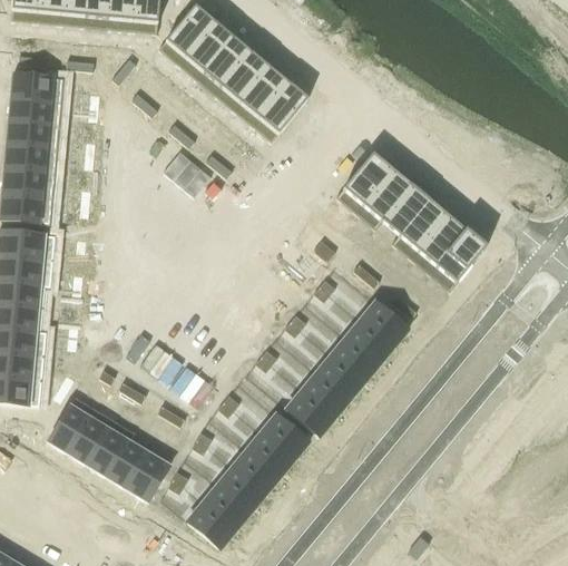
[(12,0),(10,20),(36,22),(38,0),(12,0)]
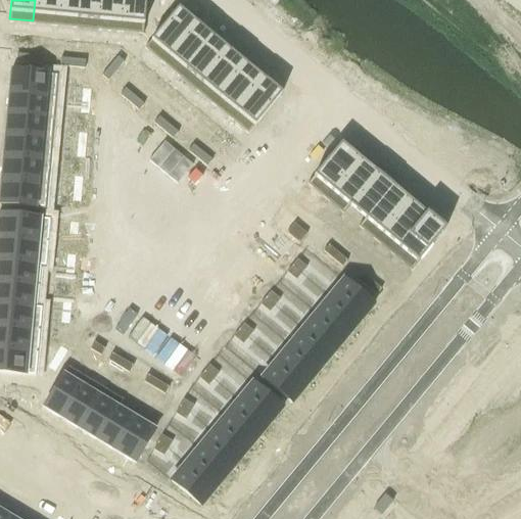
[(35,0),(33,20),(55,22),(56,0),(35,0)]
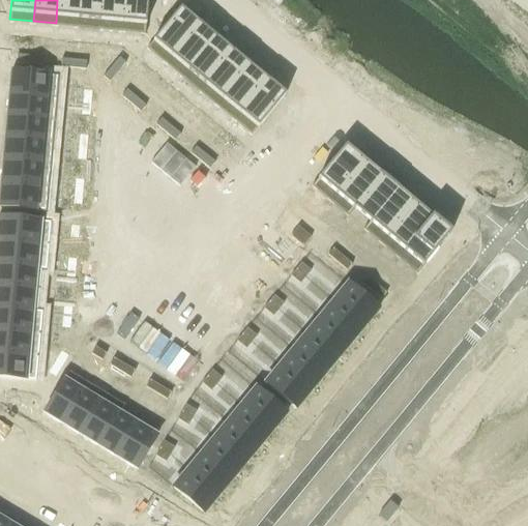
[(57,0),(56,23),(78,25),(80,0),(57,0)]
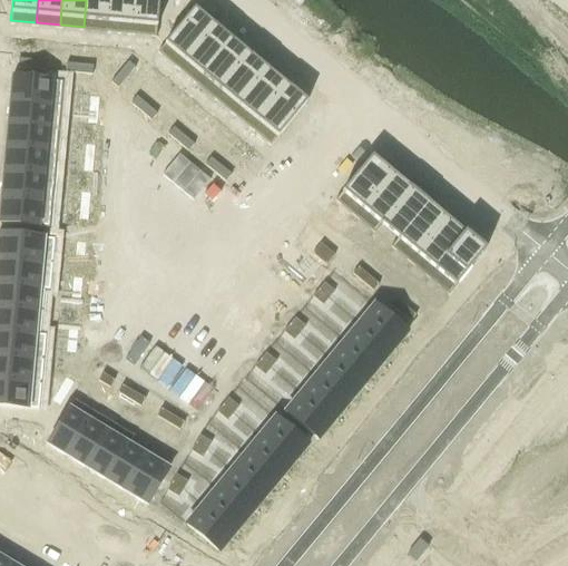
[(86,0),(84,27),(108,29),(110,0),(86,0)]
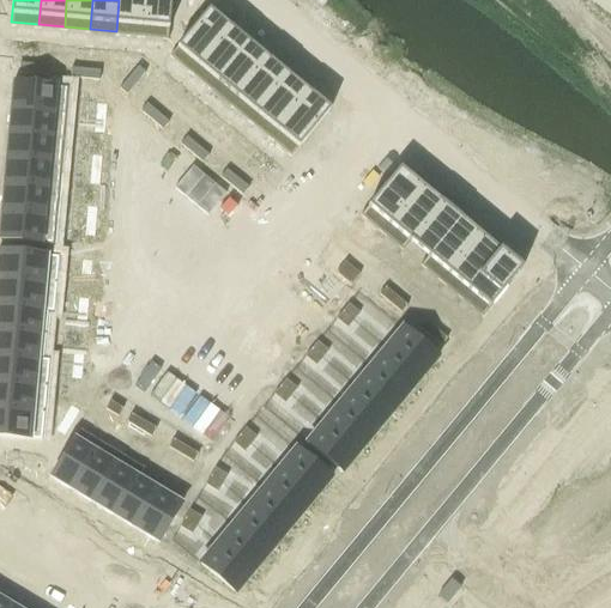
[(119,0),(116,31),(141,34),(145,0),(119,0)]
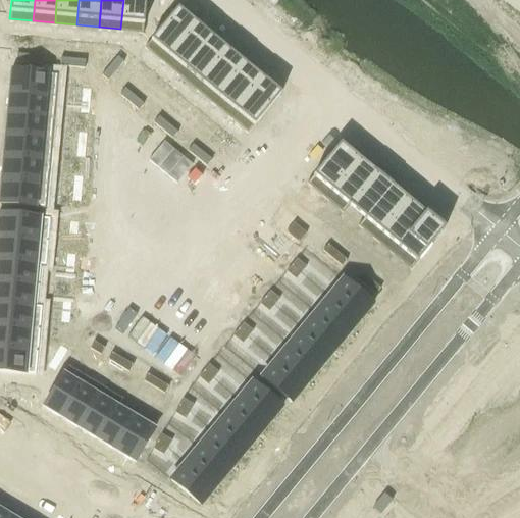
[(123,0),(120,29),(144,31),(146,0),(123,0)]
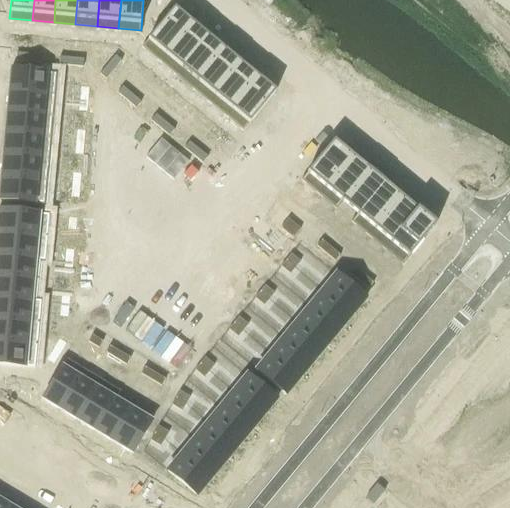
[(175,5),(142,44),(160,59),(192,19),(175,5)]
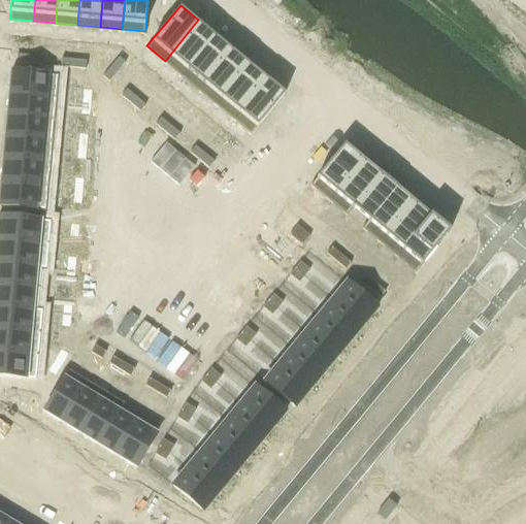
[(198,20),(165,61),(182,74),(216,34),(198,20)]
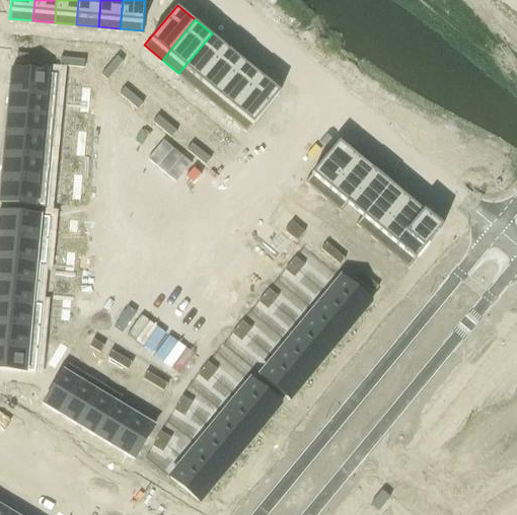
[(212,33),(178,73),(196,87),(229,48),(212,33)]
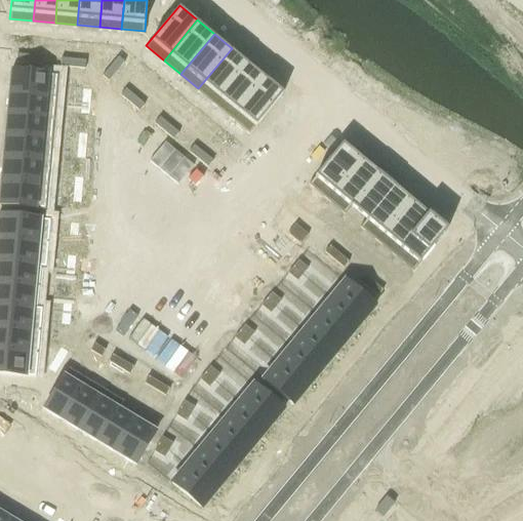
[(232,48),(198,88),(214,103),(248,63),(232,48)]
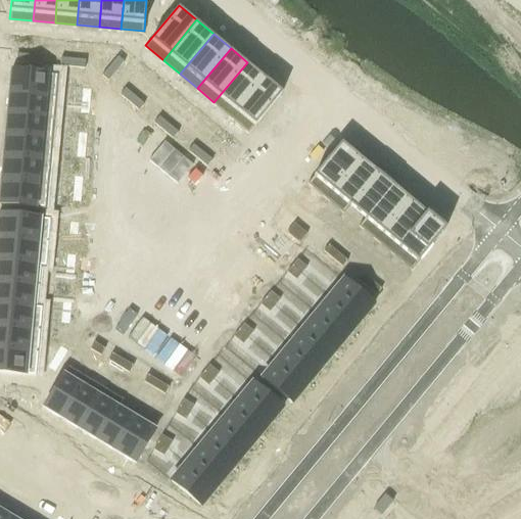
[(17,50),(16,59),(29,60),(30,52),(17,50)]
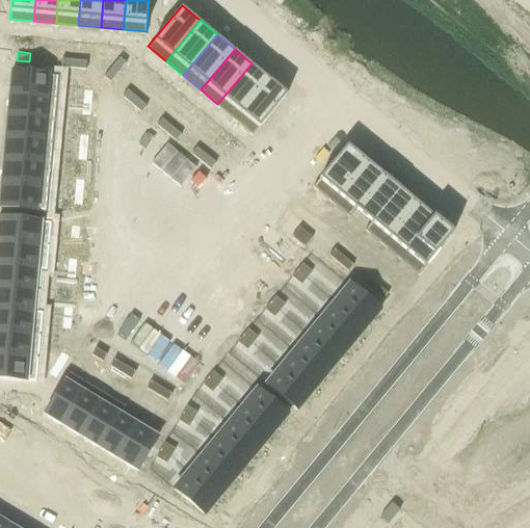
[(30,53),(29,61),(42,62),(43,54),(30,53)]
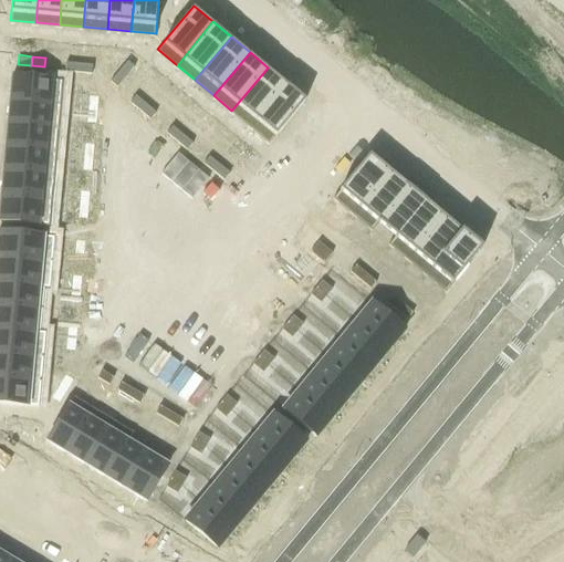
[(128,58),(119,69),(126,74),(135,63),(128,58)]
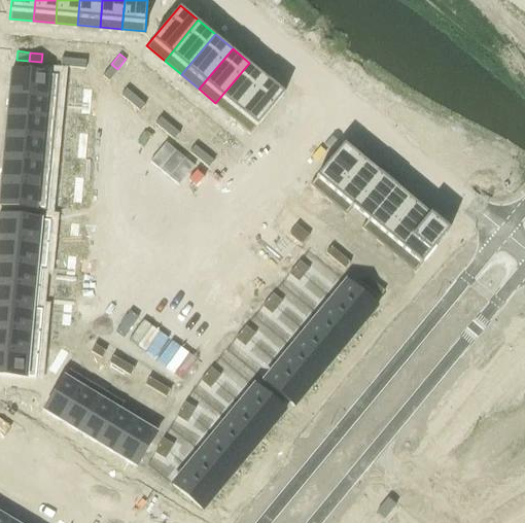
[(62,55),(61,64),(73,65),(74,57),(62,55)]
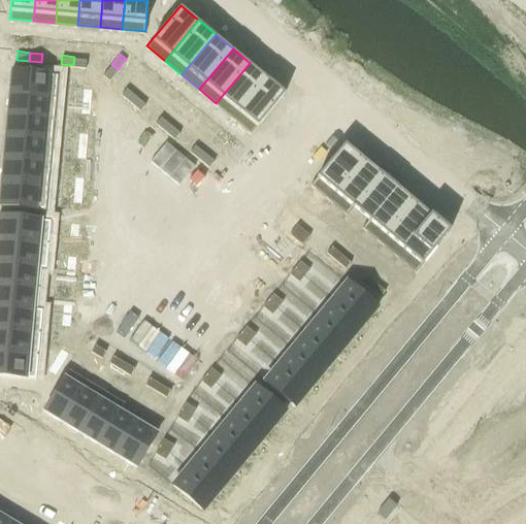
[(74,57),(73,65),(87,66),(87,58),(74,57)]
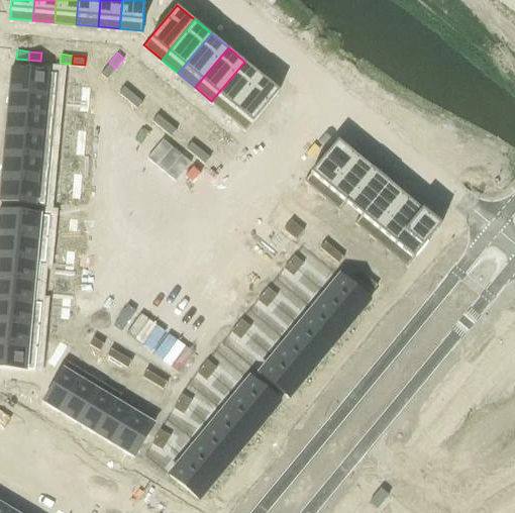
[(244,62),(211,101),(228,115),(262,75),(244,62)]
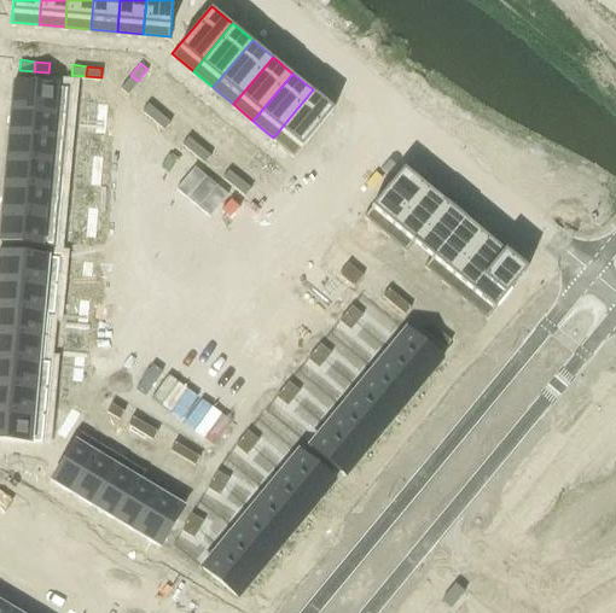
[(131,75),(121,86),(129,92),(138,81),(131,75)]
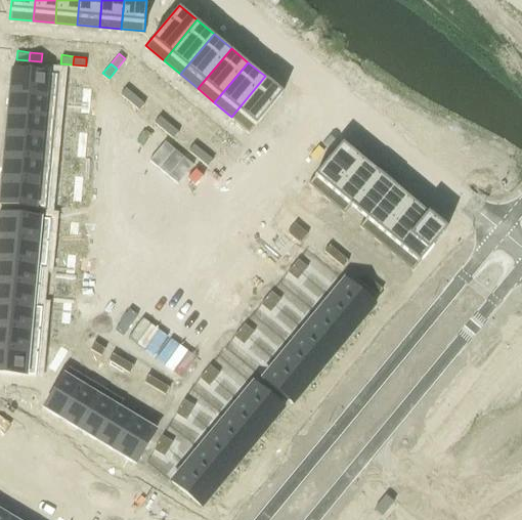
[(11,68),(9,91),(56,95),(58,72),(11,68)]
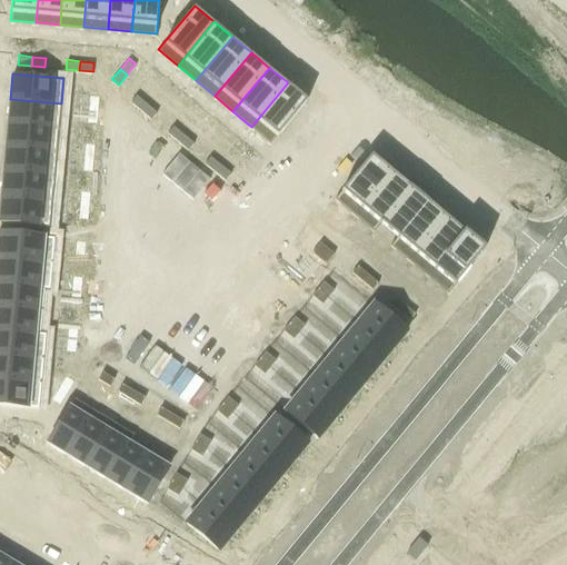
[(288,82),(251,127),(270,142),(307,99),(288,82)]
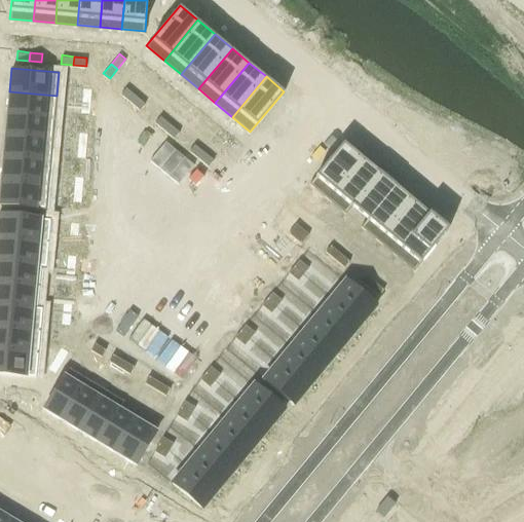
[(84,85),(83,98),(91,99),(92,86),(84,85)]
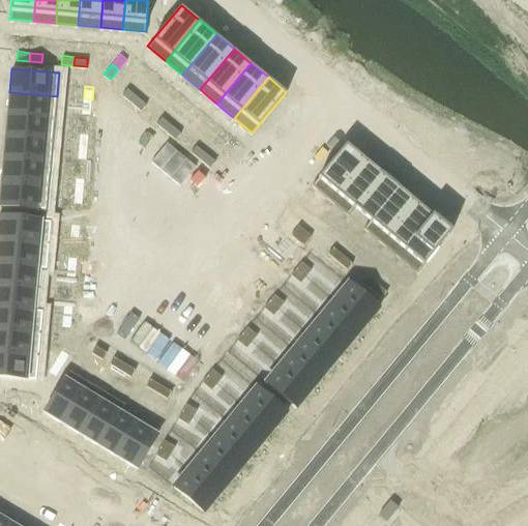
[(127,86),(122,93),(133,101),(139,95),(127,86)]
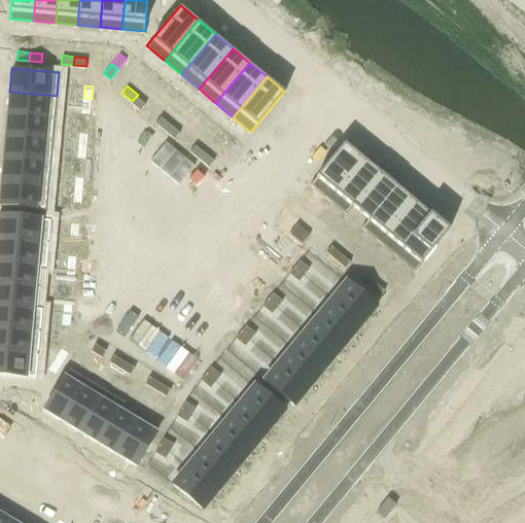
[(9,92),(7,113),(55,117),(57,96),(9,92)]
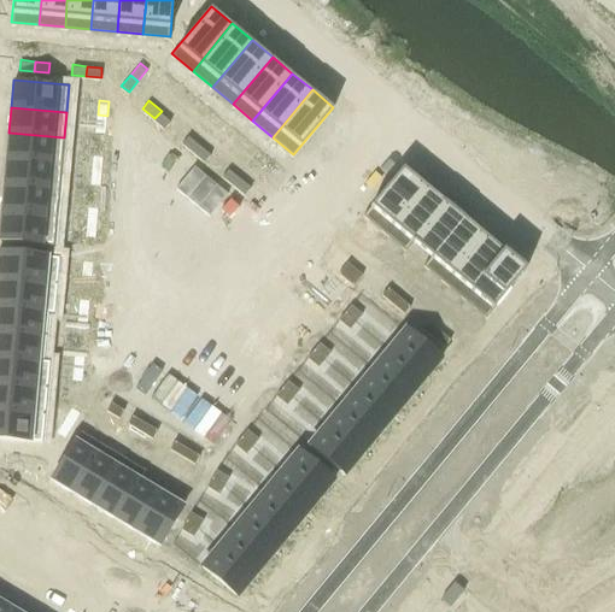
[(162,111),(154,118),(165,127),(171,119),(162,111)]
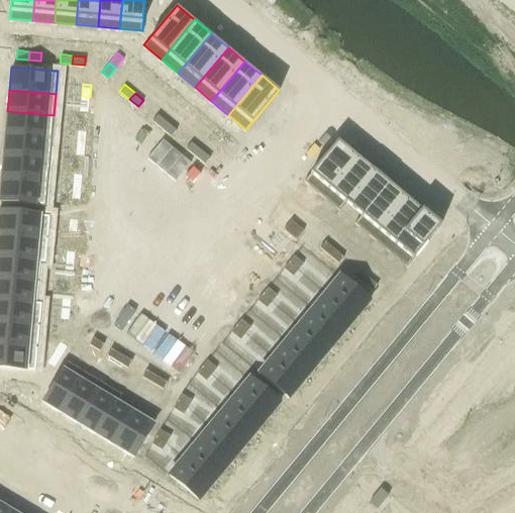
[(82,96),(80,108),(88,109),(90,97),(82,96)]
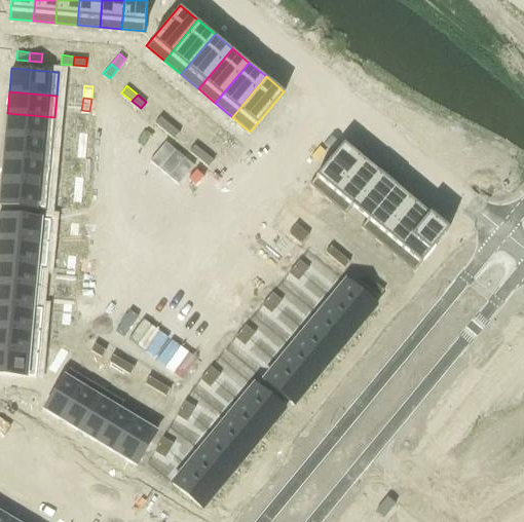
[(7,113),(5,136),(52,140),(54,117),(7,113)]
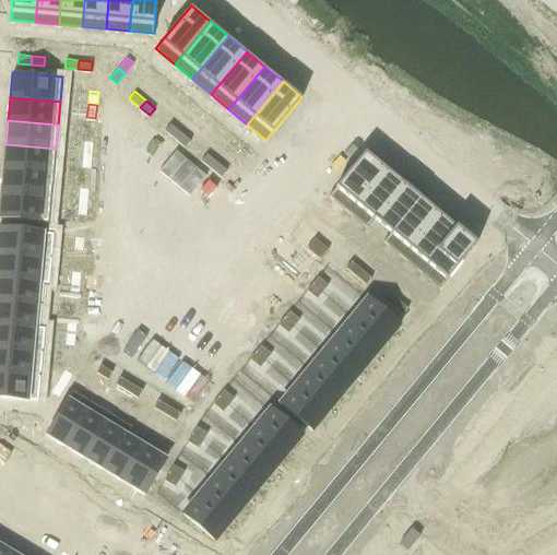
[(172,121),(165,128),(176,137),(182,130),(172,121)]
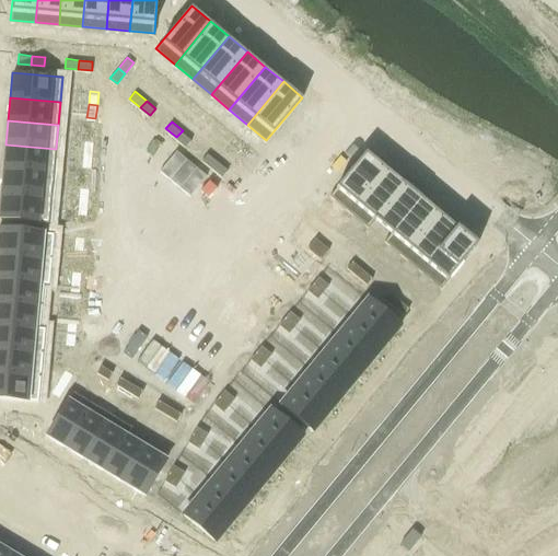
[(183,130),(176,137),(186,146),(192,138),(183,130)]
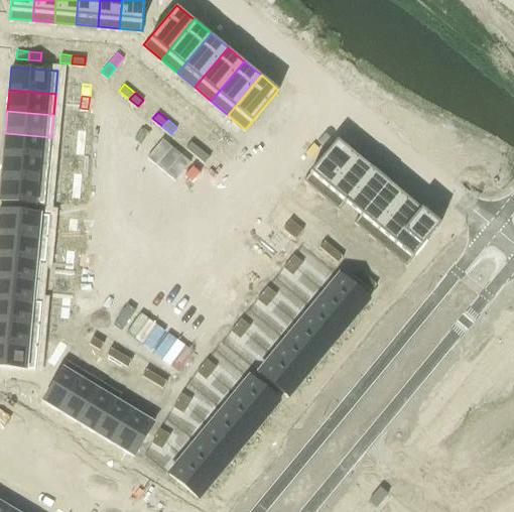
[(79,127),(78,139),(86,140),(87,128),(79,127)]
